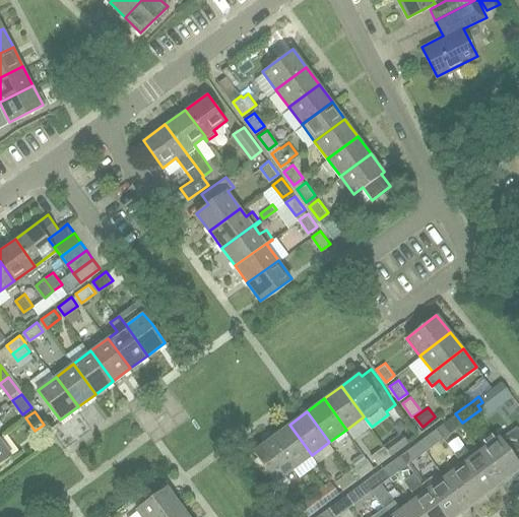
[(462,423),(455,413),(438,427),(445,436),(462,423)]
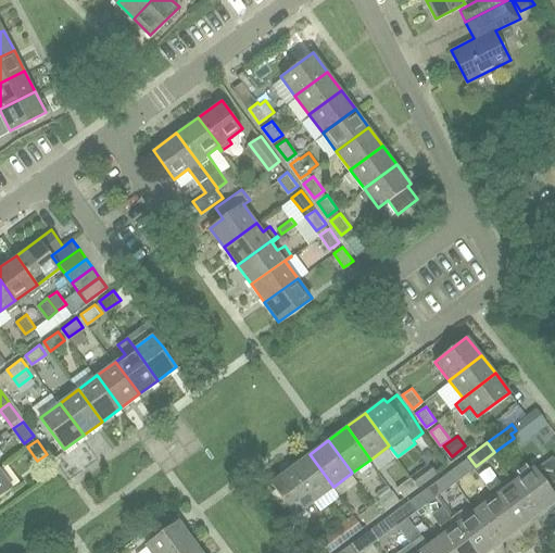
[(333,487),(310,454),(290,467),(315,501),(319,506),(331,498),(327,491),(333,487)]
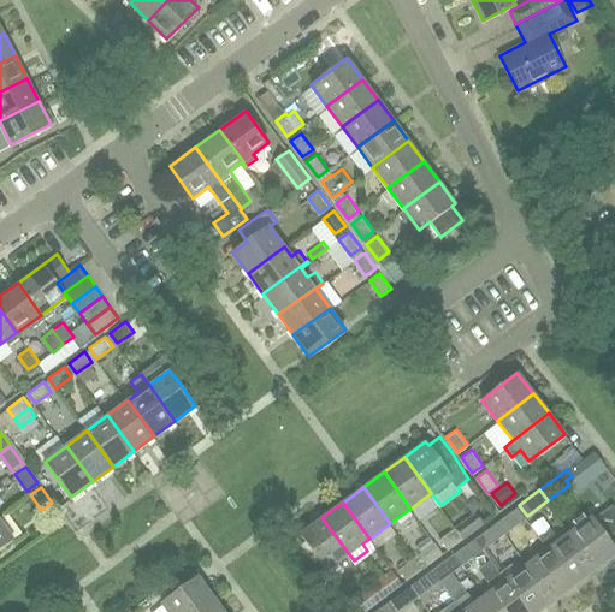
[(614,546),(608,536),(614,532),(614,505),(613,503),(593,517),(592,515),(571,530),(596,565),(614,551),(614,546)]
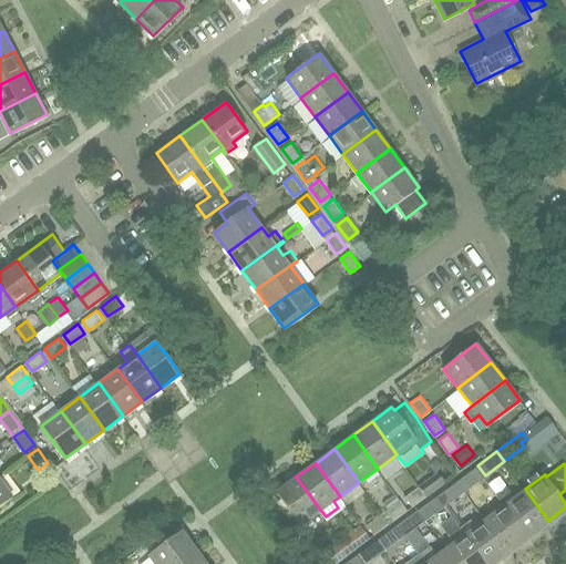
[(477,465),(458,480),(465,490),(485,475),(477,465)]
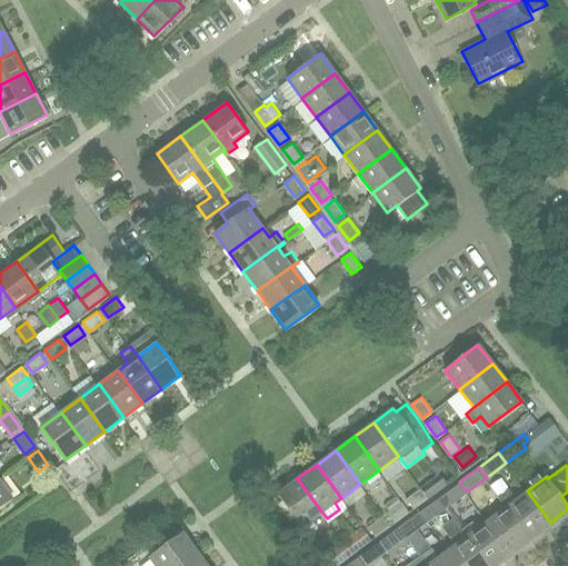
[(426,484),(421,487),(428,496),(432,493),(447,483),(440,473),(426,484)]
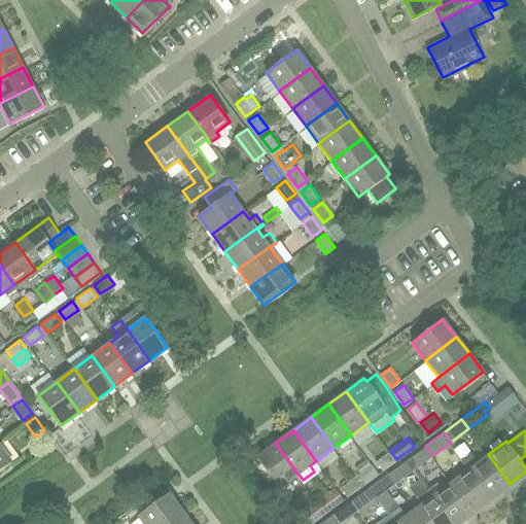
[(299,475),(275,443),(257,456),(280,488),(299,475)]
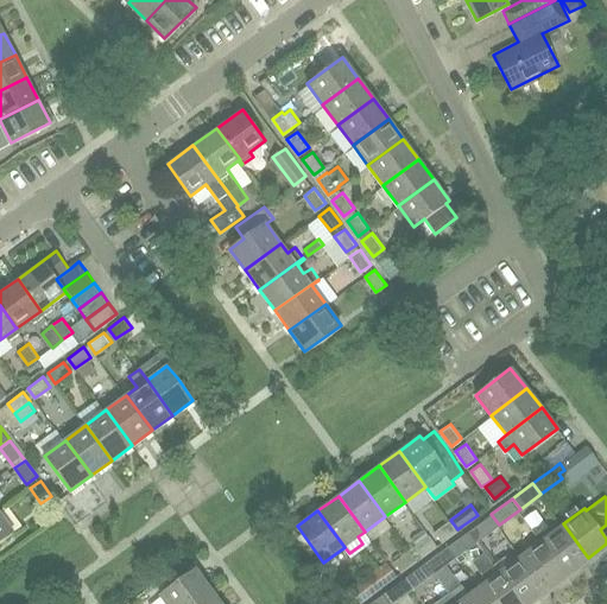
[(0,541),(14,532),(0,512),(0,541)]
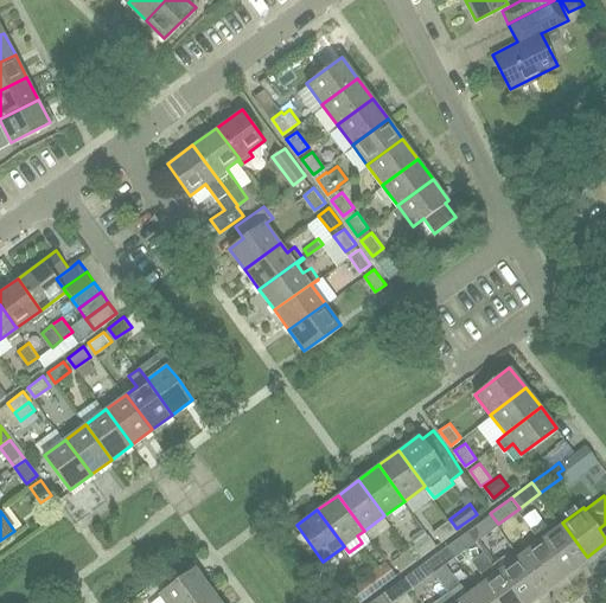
[(490,513),(469,528),(477,539),(498,524),(490,513)]
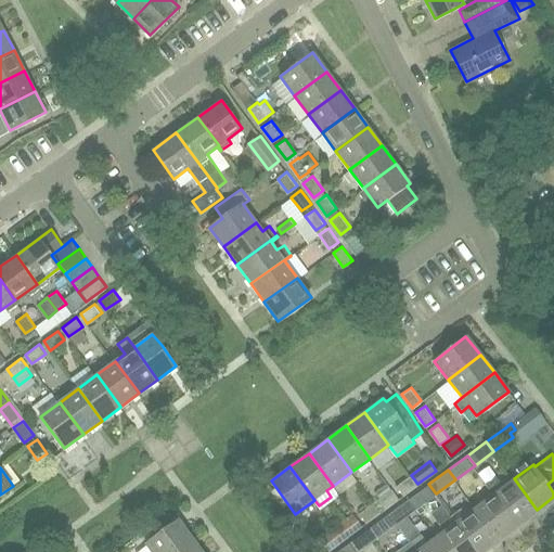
[(397,485),(403,495),(417,484),(411,475),(397,485)]
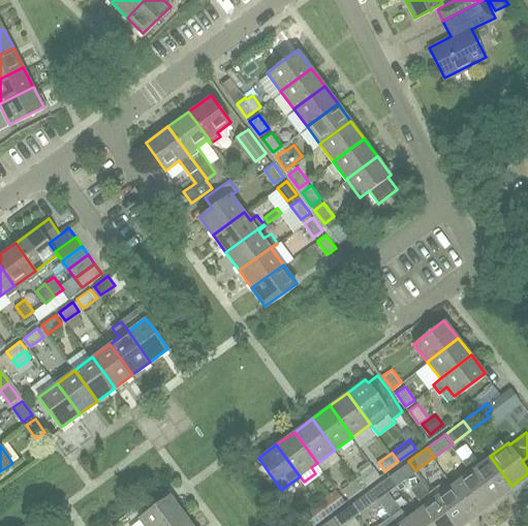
[(511,486),(490,456),(480,463),(473,454),(465,460),(494,499),(511,486)]
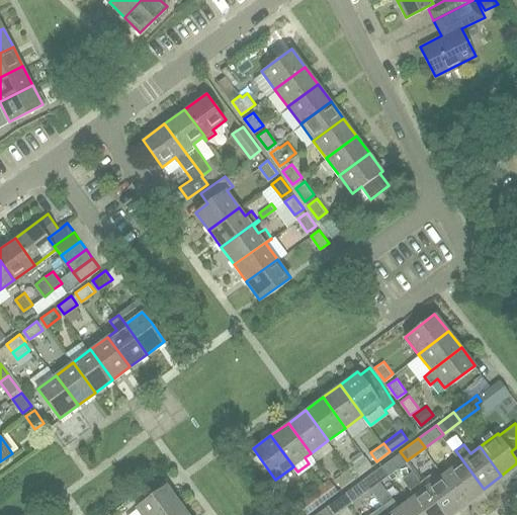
[(484,489),(455,450),(453,451),(459,461),(443,474),(465,503),(484,489)]
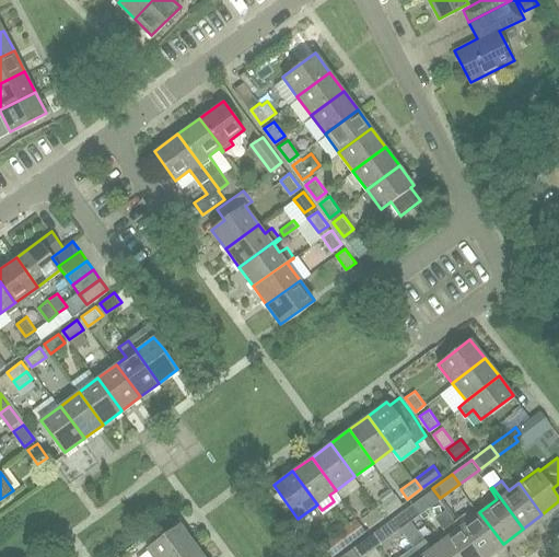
[(440,498),(432,488),(412,502),(420,513),(440,498)]
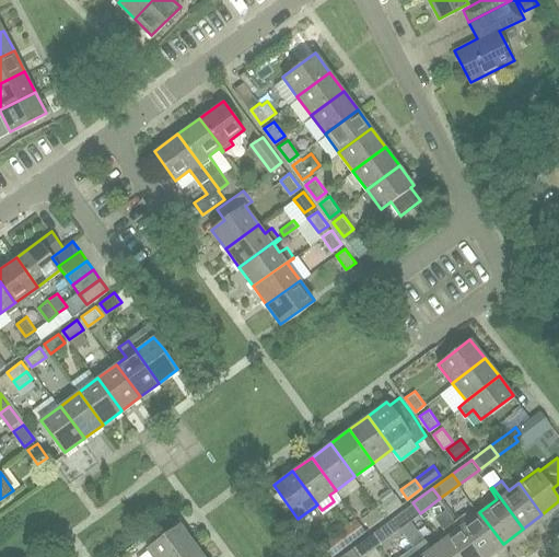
[(396,492),(392,496),(381,503),(388,512),(403,502),(396,492)]
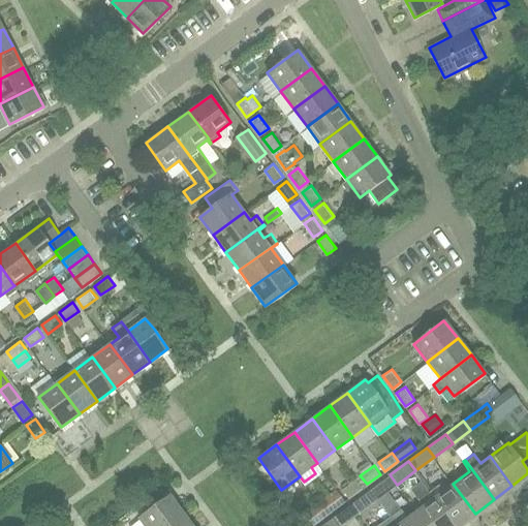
[(390,474),(372,488),(379,497),(397,485),(390,474)]
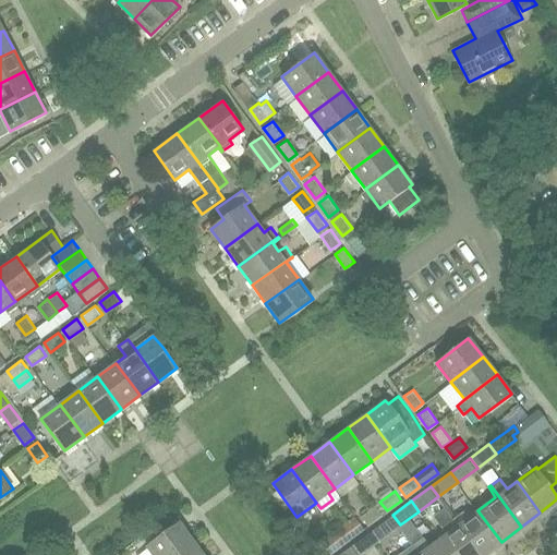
[(375,505),(361,515),(367,525),(383,514),(375,505)]
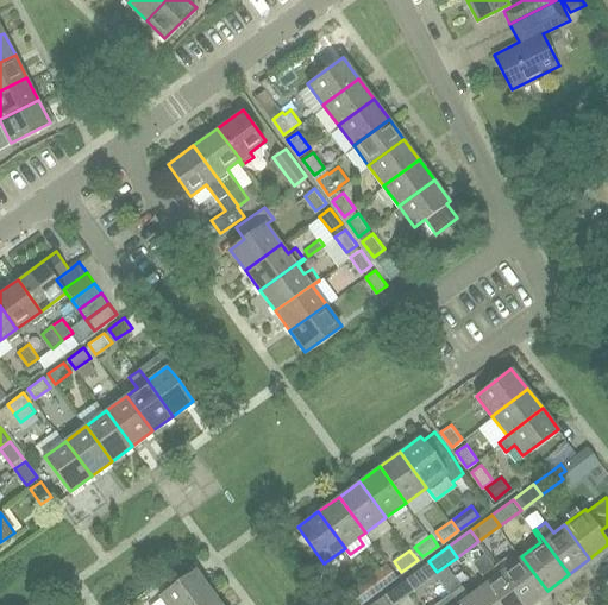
[(506,555),(495,563),(525,604),(526,604),(547,591),(521,556),(512,562),(506,555)]
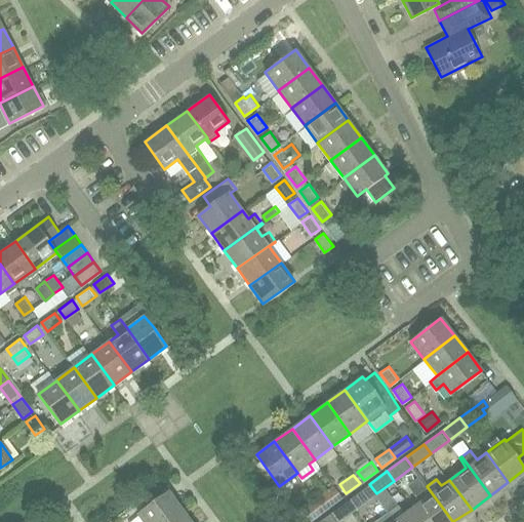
[(369,484),(351,497),(358,507),(376,493),(369,484)]
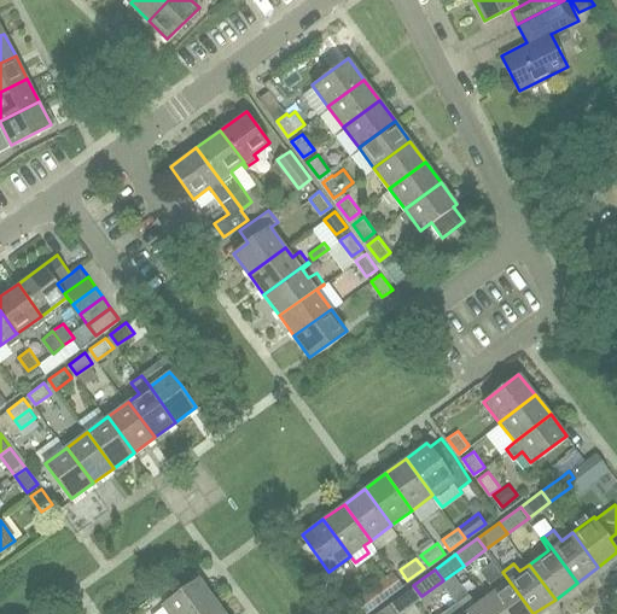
[(533,613),(502,572),(490,582),(495,589),(487,596),(499,613),(533,613)]
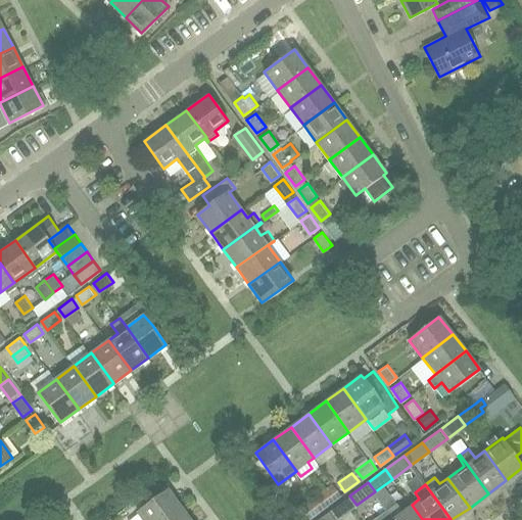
[(335,485),(317,499),(324,507),(341,493),(335,485)]
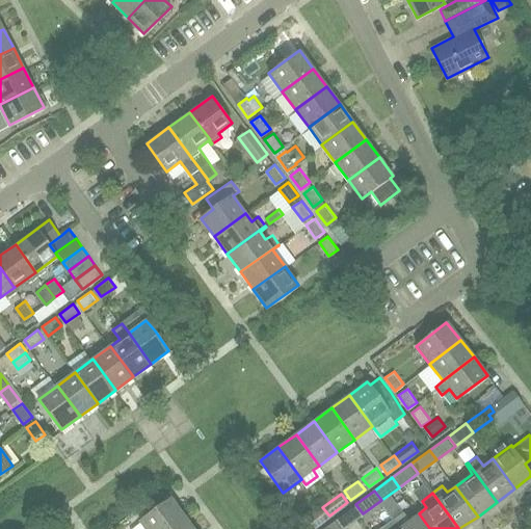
[(145,528),(166,528),(185,516),(171,498),(140,521),(145,528)]
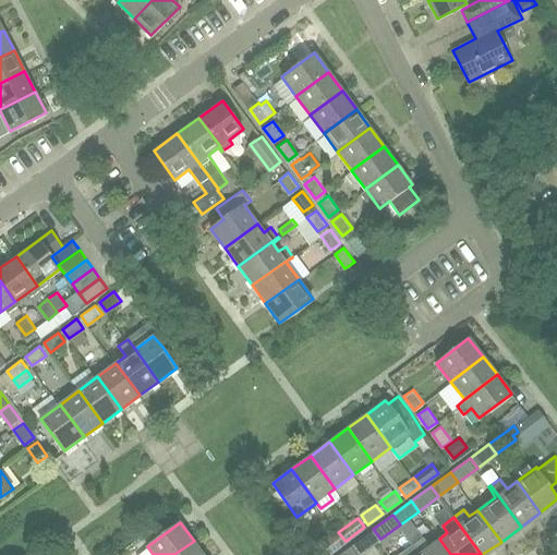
[(380,539),(373,529),(353,544),(360,554),(380,539)]
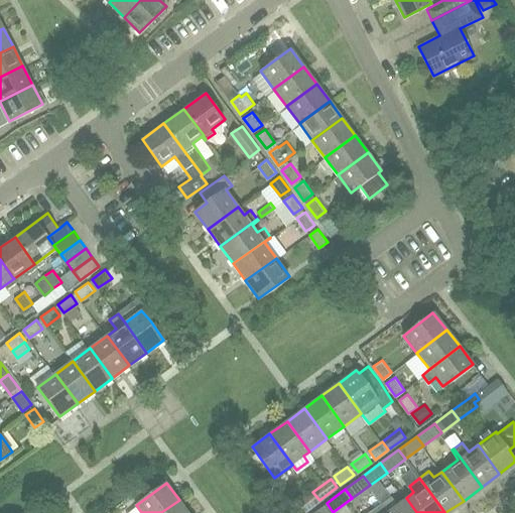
[(318,500),(312,492),(299,501),(305,510),(318,500)]
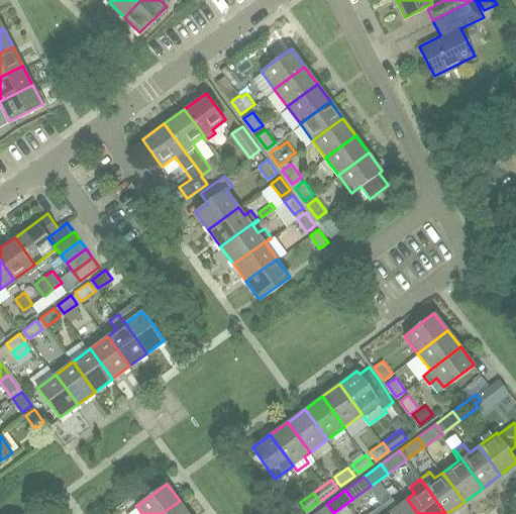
[(393,496),(383,503),(391,513),(417,513),(407,499),(399,504),(393,496)]
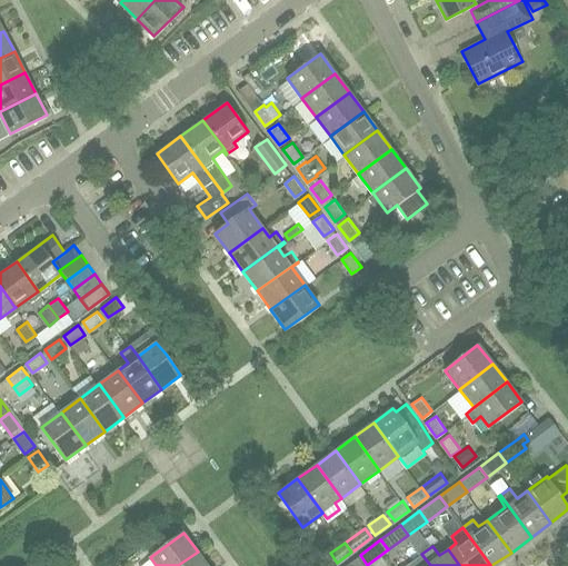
[(208,565),(198,552),(178,565),(208,565)]
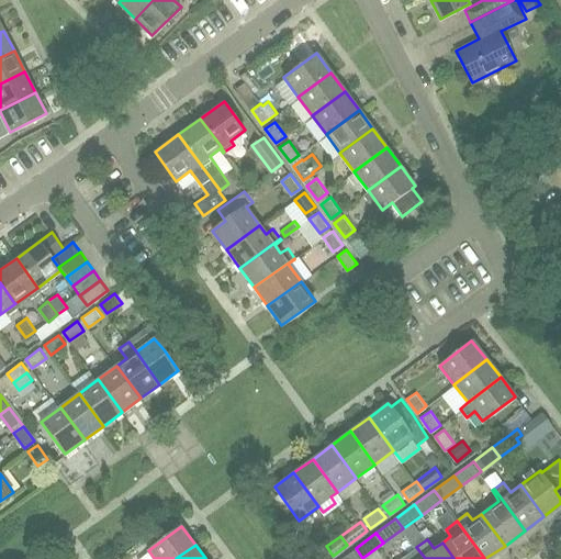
[(425,558),(416,547),(405,556),(407,558),(425,558)]
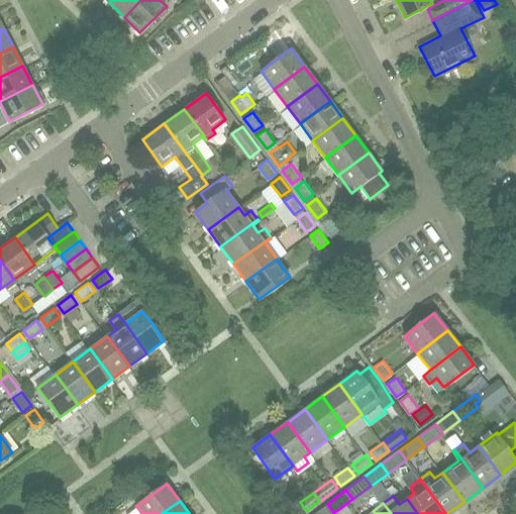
[(333,513),(327,504),(312,513),(333,513)]
